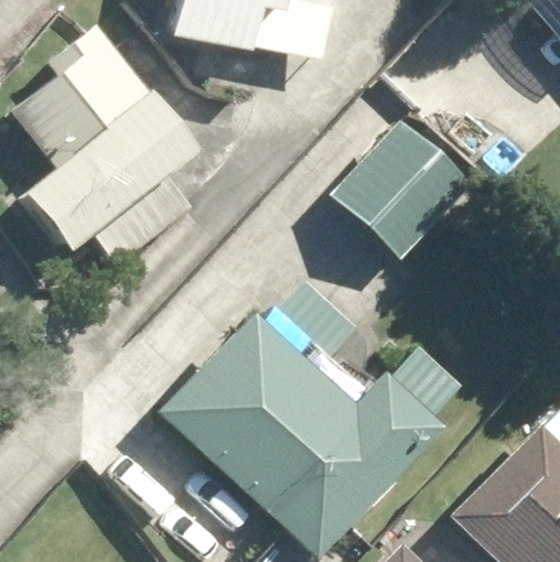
[(179,0),(172,36),(251,52),(252,46),(323,60),(334,0),(179,0)]
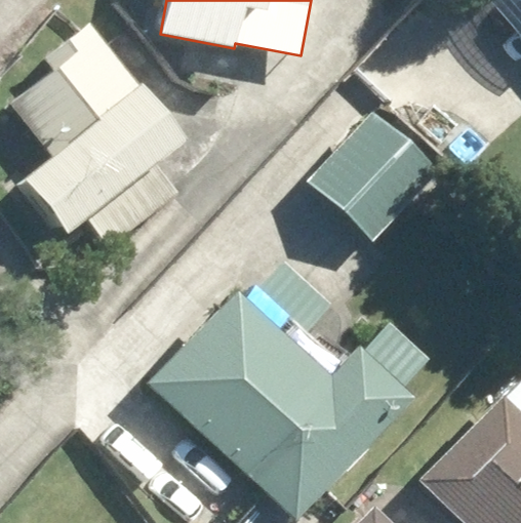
[(91,21),(55,47),(66,62),(10,103),(53,158),(24,180),(64,233),(87,215),(110,246),(179,193),(154,160),(182,141),(91,21)]
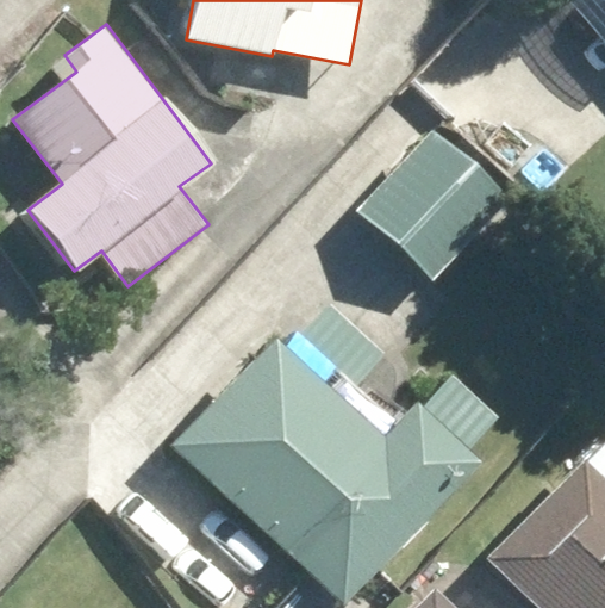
[(434,132),(359,212),(431,279),(505,199),(434,132)]
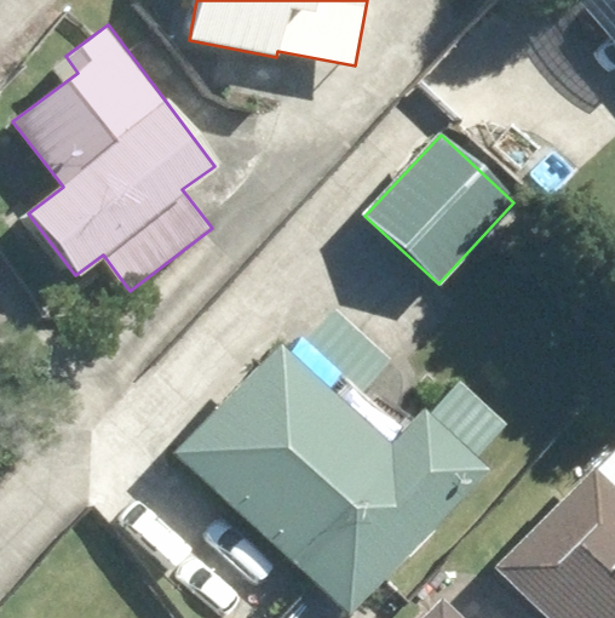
[(397,431),(357,396),(390,358),(335,309),(303,344),(335,373),(321,390),(270,345),(173,452),(350,613),(483,467),(475,459),(505,427),(454,381),(424,415),(418,408),(397,431)]
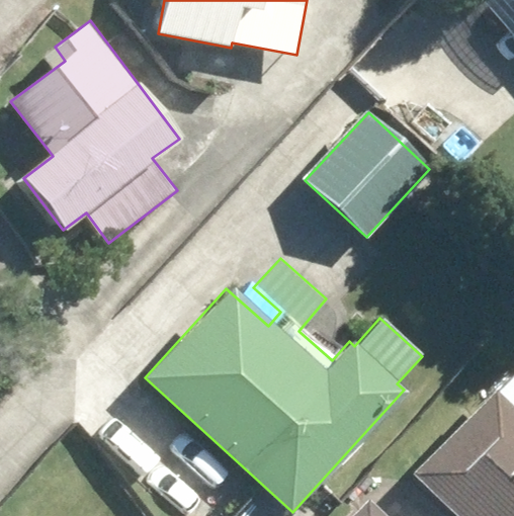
[(458,515),(513,515),(513,410),(493,391),(414,473),(458,515)]
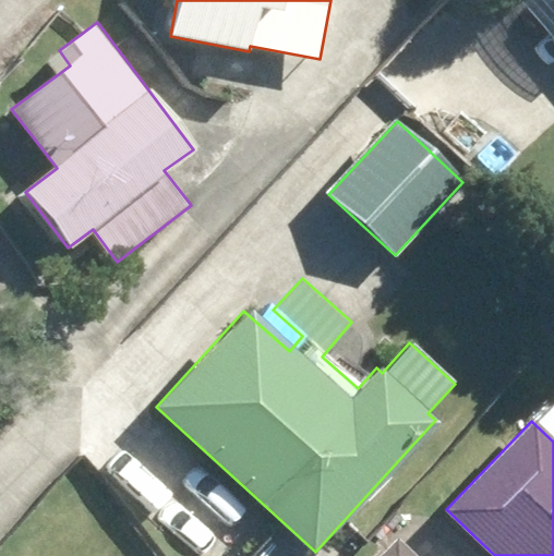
[(414,555),(397,539),(381,555),(414,555)]
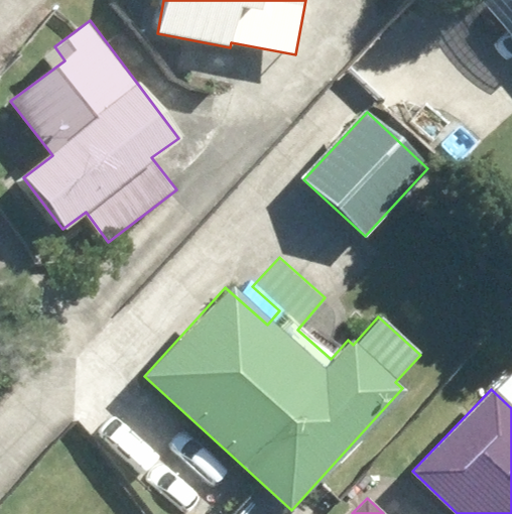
All buildings are outlined.
